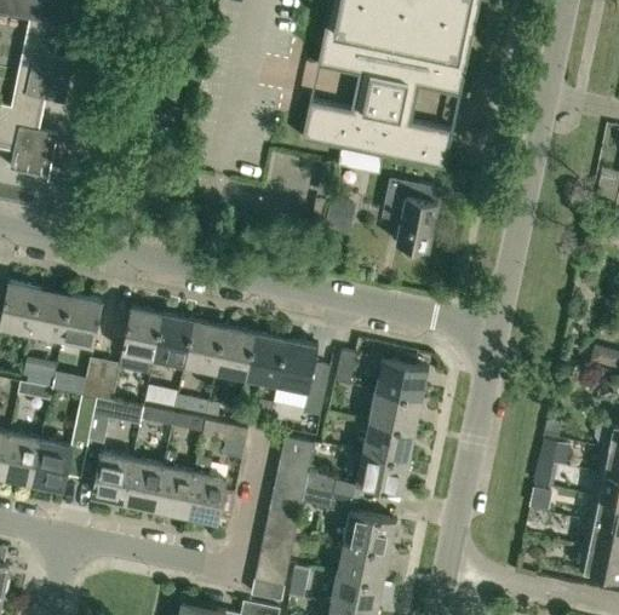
[(61,26),(80,30),(85,0),(0,0),(0,143),(15,147),(10,170),(49,178),(57,136),(38,132),(45,101),(64,104),(73,62),(53,58),(61,26)]
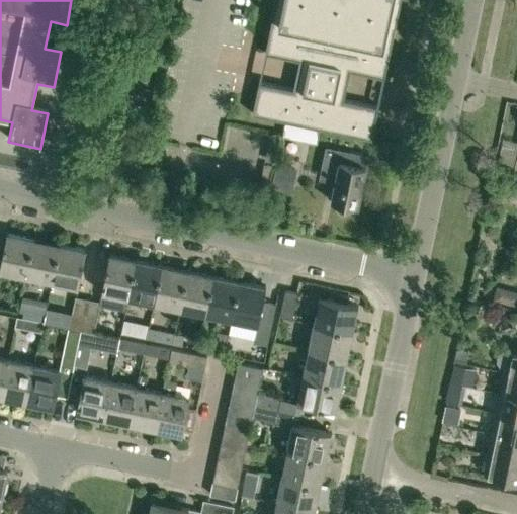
[(252,117),(371,142),(378,109),(376,109),(376,110),(343,103),(349,74),(382,81),(383,82),(401,0),(276,0),(264,57),(266,57),(266,56),(299,63),(293,92),(260,86),(260,85),(259,84),(252,117)]
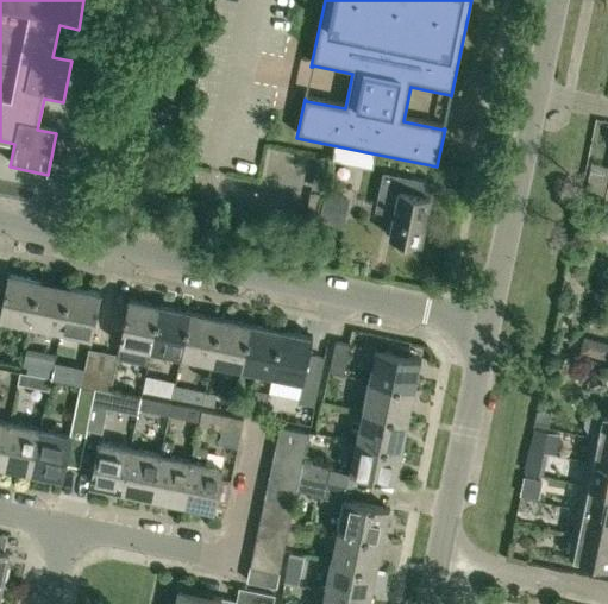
[(376,155),(336,146),(334,149),(332,163),(373,172),(376,157),(376,155)]
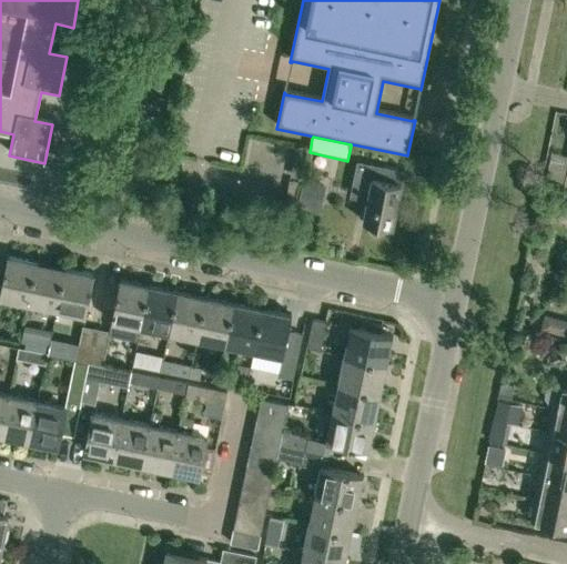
[(368,195),(363,224),(370,227),(368,231),(383,233),(384,229),(392,231),(401,187),(394,185),(396,172),(356,164),(351,192),(368,195)]
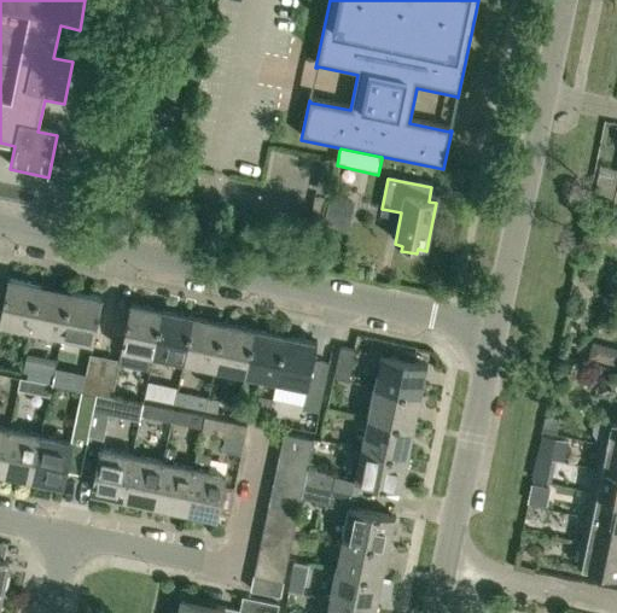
[(353,206),(341,204),(335,229),(348,233),(353,206)]
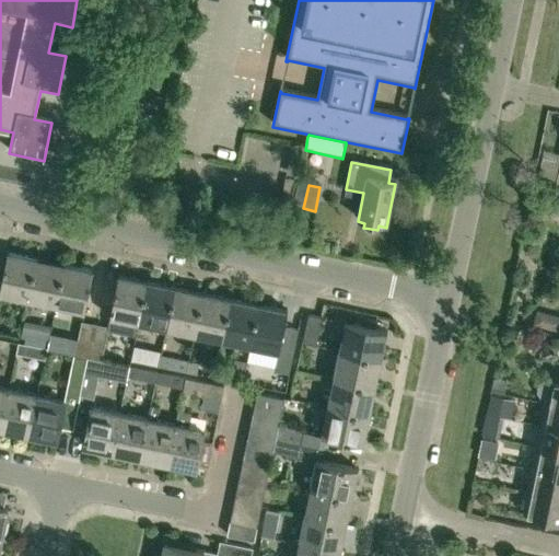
[(0,297),(27,303),(36,261),(8,255),(0,289),(0,297)]
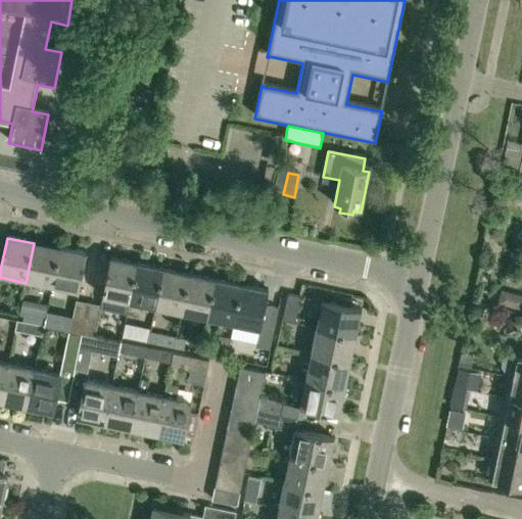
[(51,289),(59,249),(34,243),(26,283),(51,289)]
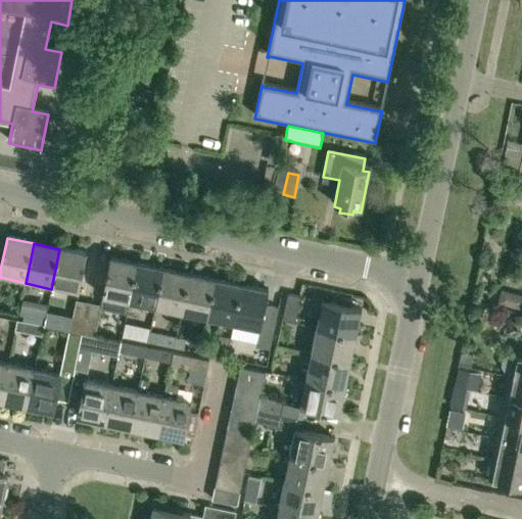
[(59,249),(51,289),(78,294),(87,254),(59,249)]
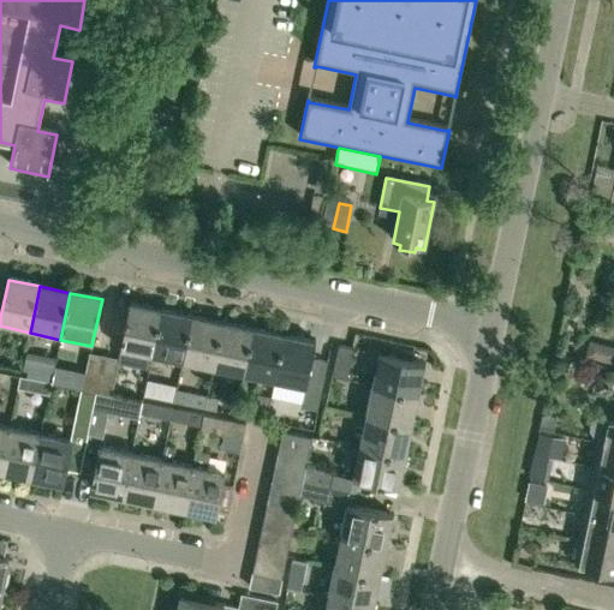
[(151,359),(162,311),(130,305),(120,352),(151,359)]
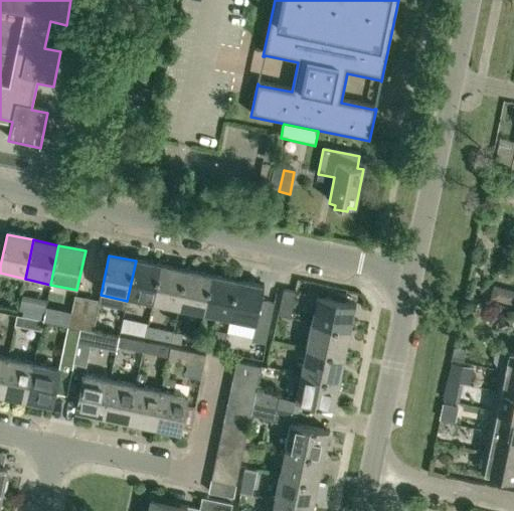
[(152,306),(161,267),(136,261),(127,301),(152,306)]
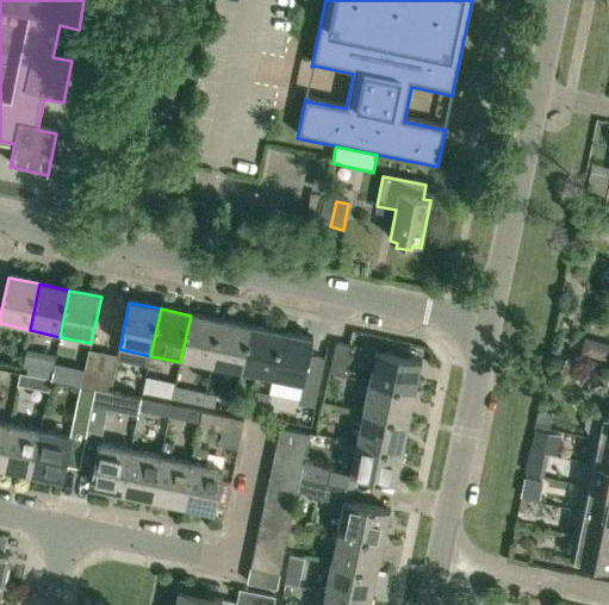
[(211,368),(221,322),(191,316),(180,362),(211,368)]
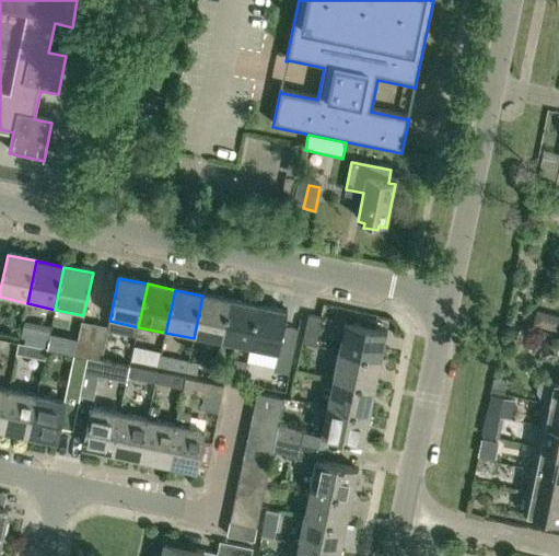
[(221,345),(231,301),(202,296),(194,338),(221,345)]
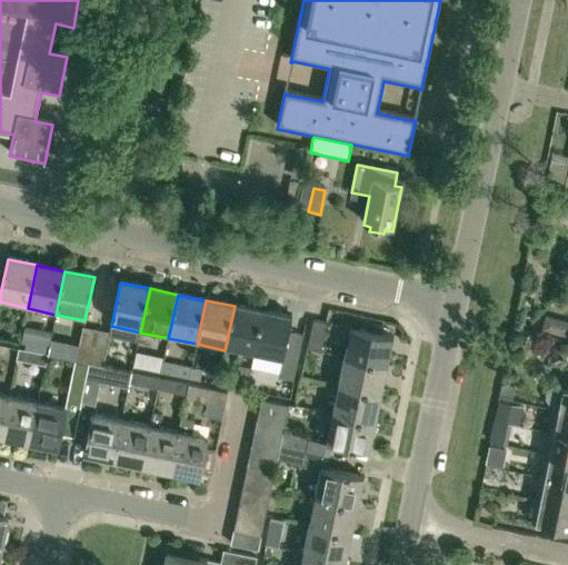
[(253,356),(262,313),(235,306),(225,350),(253,356)]
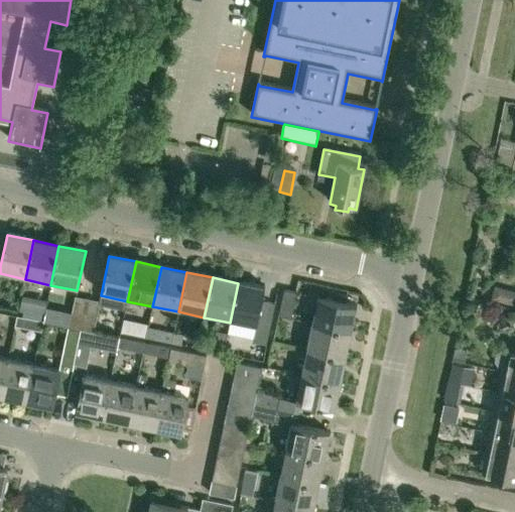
[(275,304),(262,302),(265,288),(238,283),(230,323),(256,328),(252,345),(266,348),(275,304)]
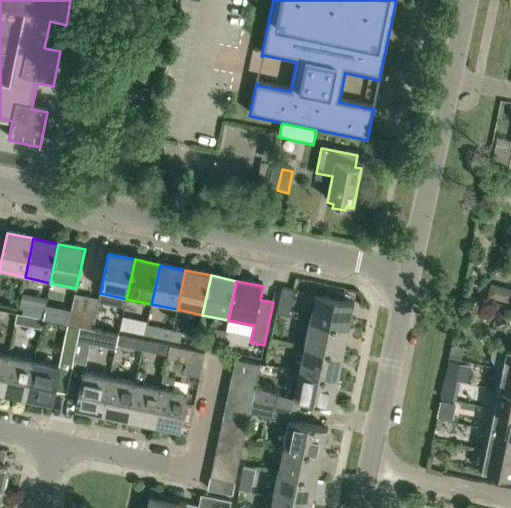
[(494,302),(498,288),(490,286),(486,300),(494,302)]
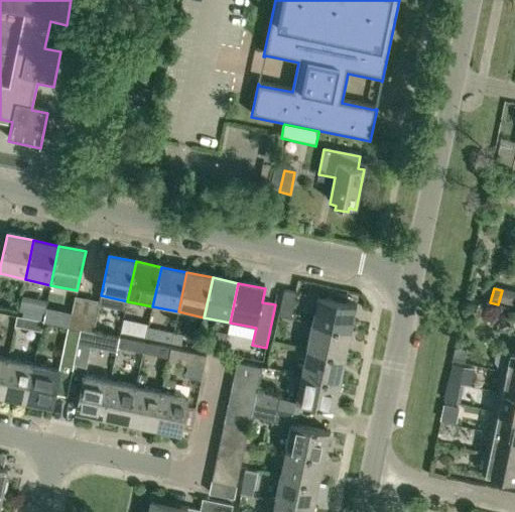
[(291,321),(296,295),(283,292),(278,317),(291,321)]
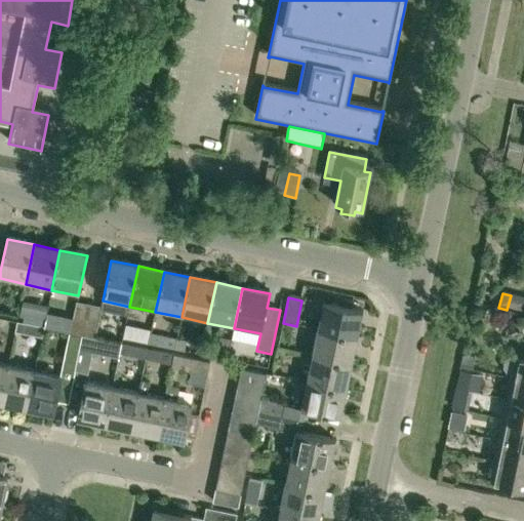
[(82,338),(88,307),(76,305),(70,335),(82,338)]
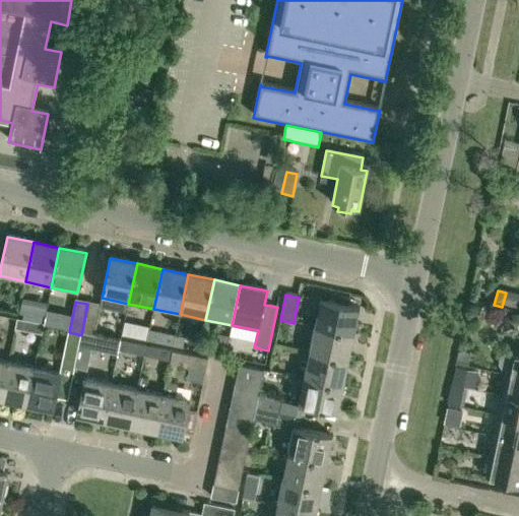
[(353,337),(360,310),(319,302),(314,328),(353,337)]
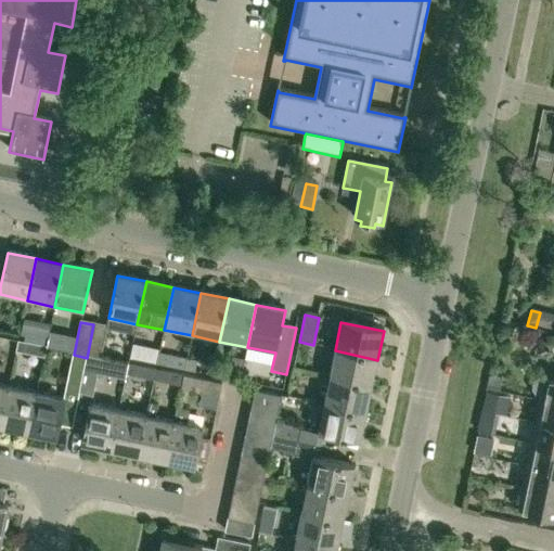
[(87,358),(100,360),(107,328),(93,324),(87,358)]
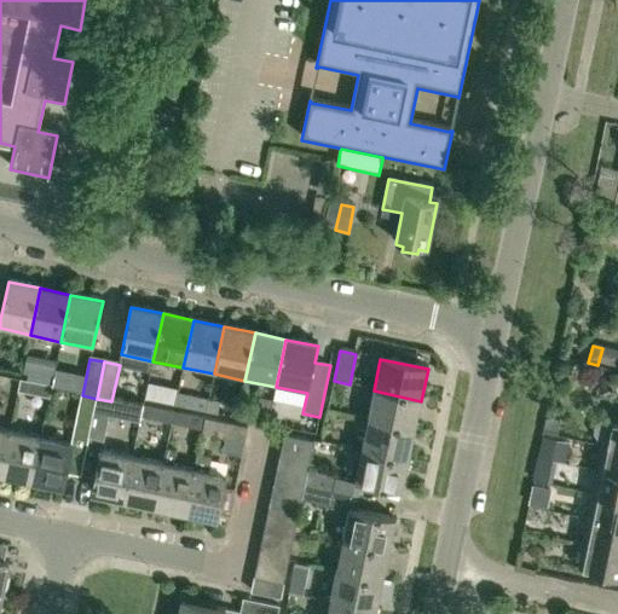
[(51,389),(28,384),(26,397),(48,401),(51,389)]
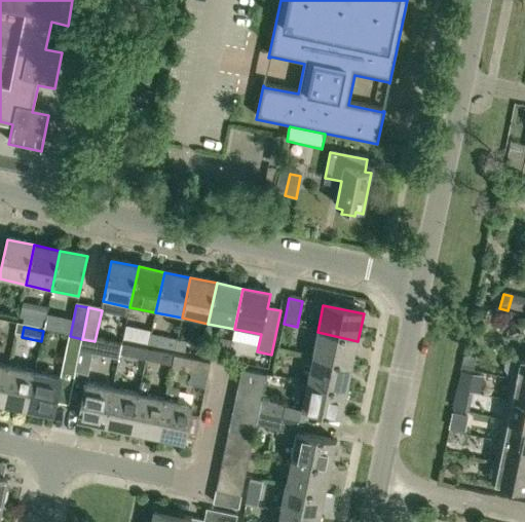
[(122,341),(137,344),(139,332),(124,329),(122,341)]
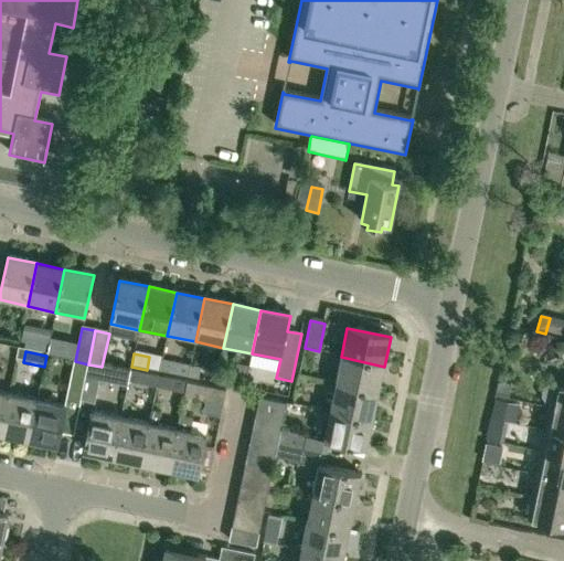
[(379,394),(384,367),(341,357),(336,385),(379,394)]
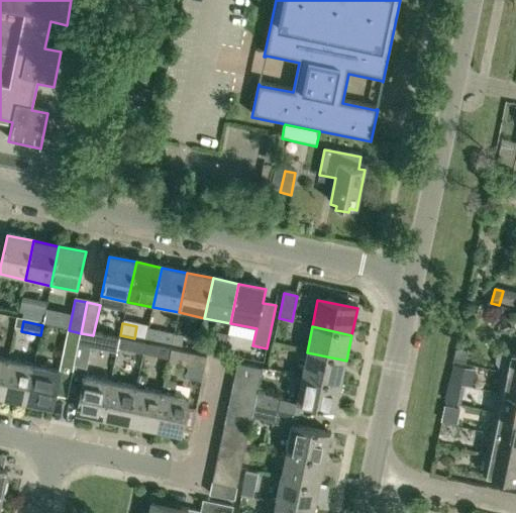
[(67,400),(74,368),(81,333),(69,330),(60,373),(33,368),(25,404),(53,410),(55,398),(67,400)]
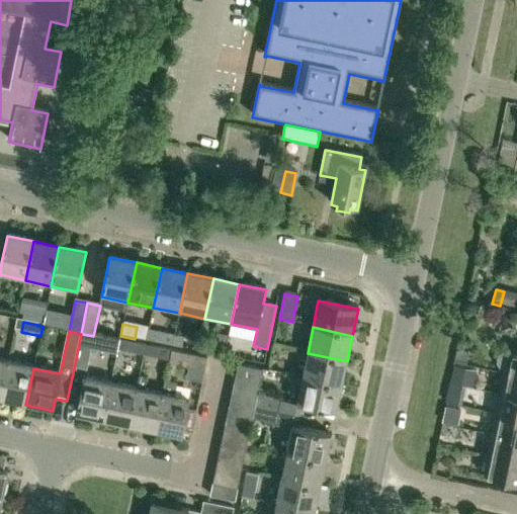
[(172,346),(174,337),(148,331),(146,341),(172,346)]
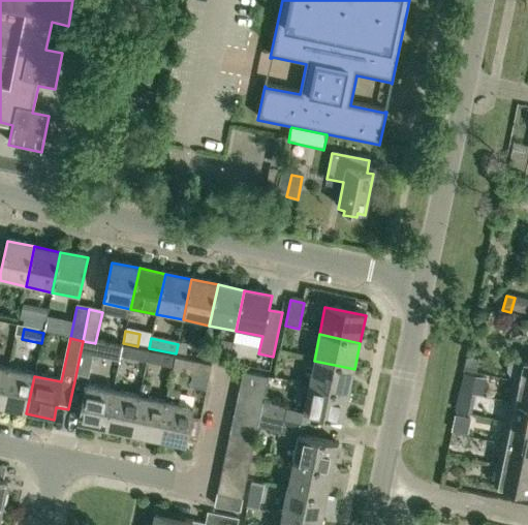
[(88,379),(95,343),(83,341),(75,376),(88,379)]
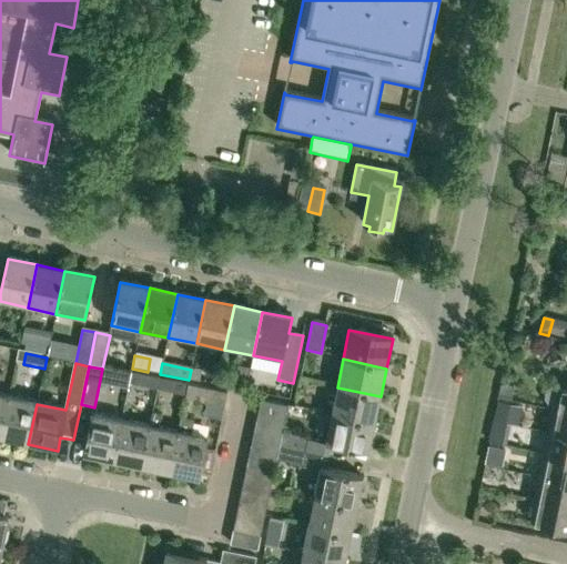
[(247,383),(250,371),(244,369),(238,368),(236,373),(235,379),(220,375),(218,384),(218,386),(245,392),(247,383)]
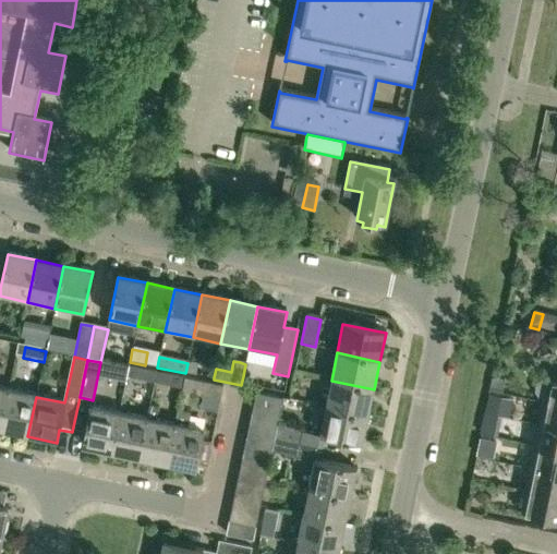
[(188,363),(185,373),(197,376),(200,365),(188,363)]
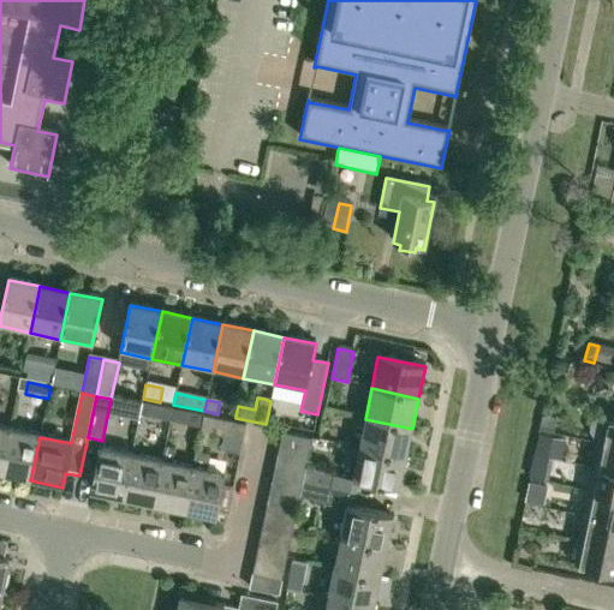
[(173,412),(149,407),(147,419),(171,424),(173,412)]
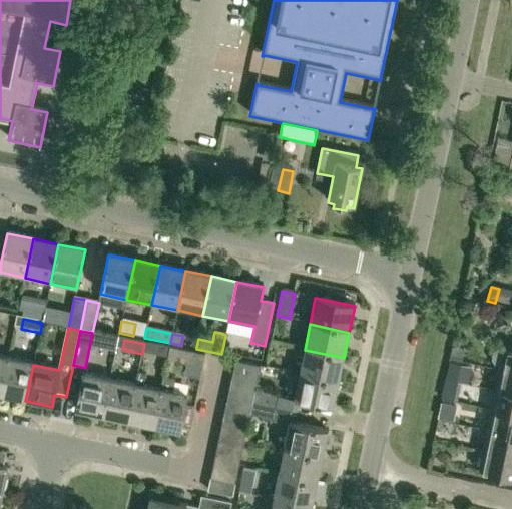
[(167,359),(169,349),(150,345),(148,355),(167,359)]
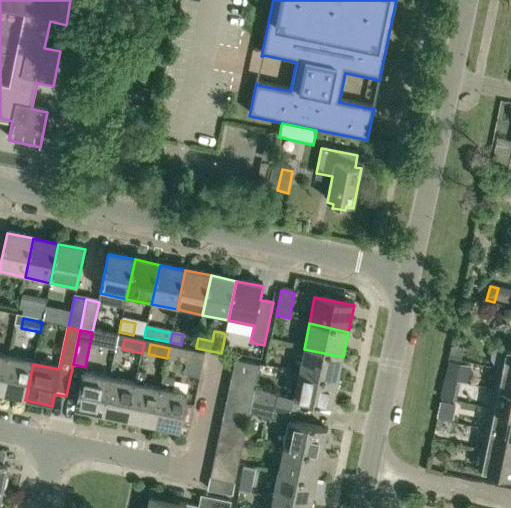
[(202,368),(204,356),(169,348),(167,358),(166,361),(202,368)]
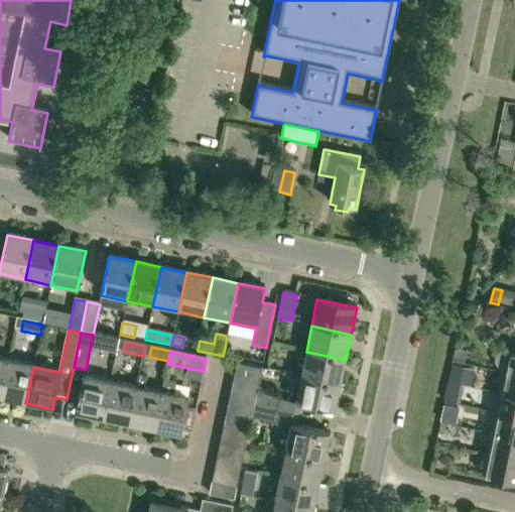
[(340,386),(346,360),(306,352),(300,377),(340,386)]
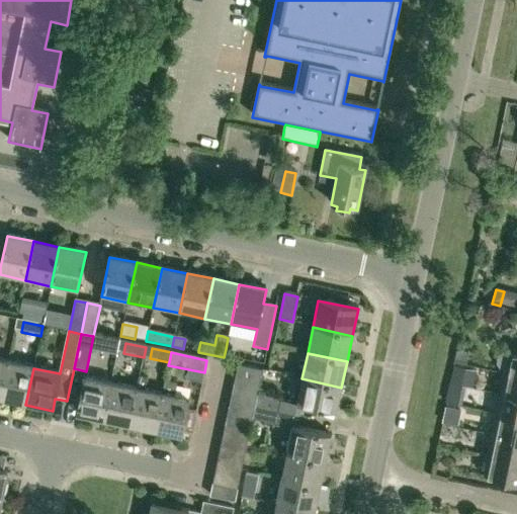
[(516,356),(503,354),(499,356),(496,367),(499,370),(505,372),(505,376),(516,378),(516,356)]
